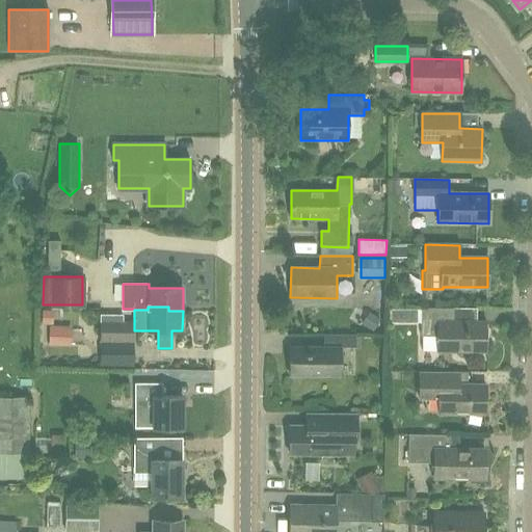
[(486,351),(486,322),(453,322),(454,309),(422,309),(421,337),(422,337),(422,350),(436,350),(436,351),(486,351)]
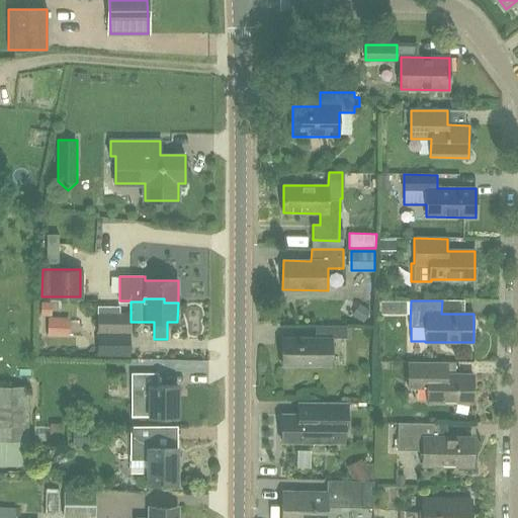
[(380,301),(380,315),(398,315),(397,301),(380,301)]
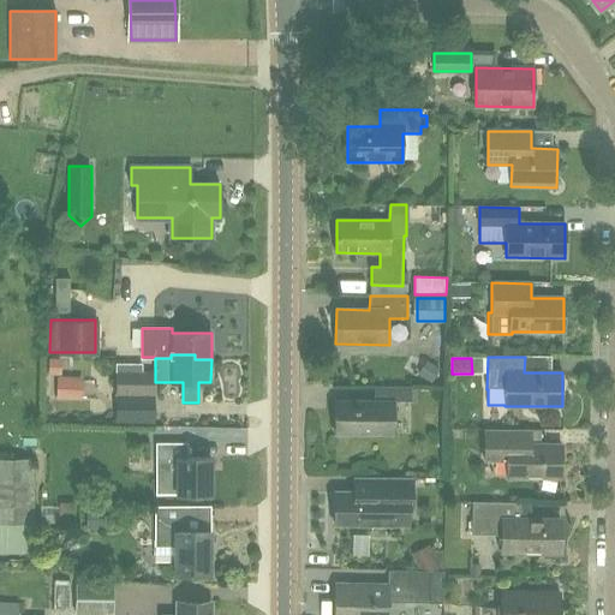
[(155,371),(142,371),(142,365),(117,364),(117,395),(155,395),(155,382),(155,371)]
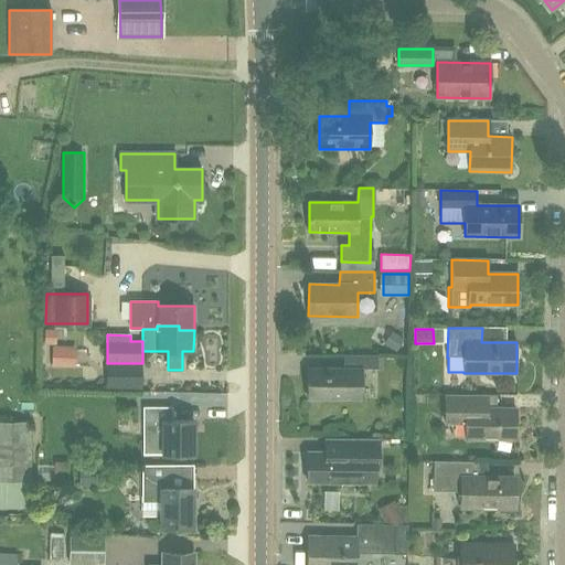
[(76,366),(76,348),(53,347),(52,366),(76,366)]
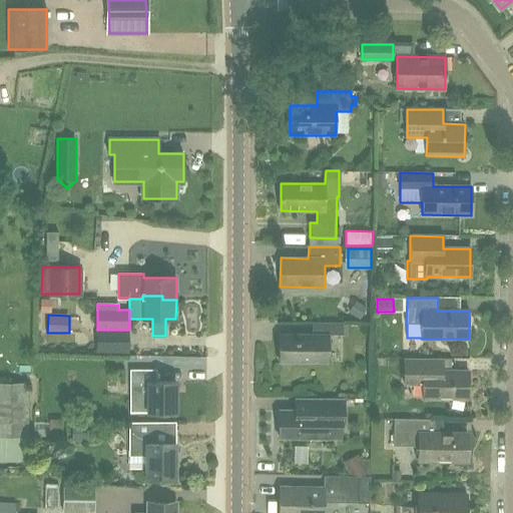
[(348,334),(348,324),(313,323),(312,335),(280,335),(280,363),(328,363),(328,336),(343,336),(344,334),(348,334)]
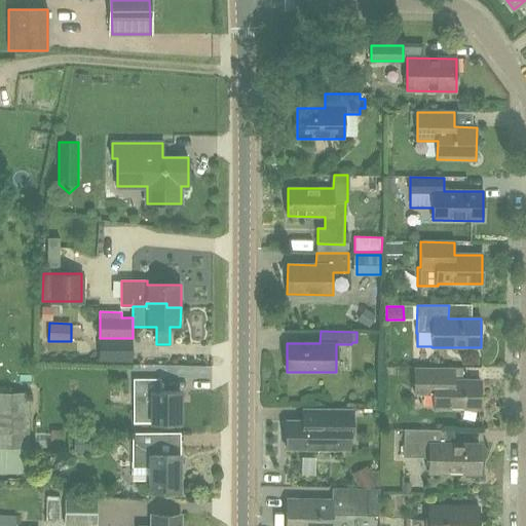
[(133,362),(133,338),(100,338),(100,361),(133,362)]
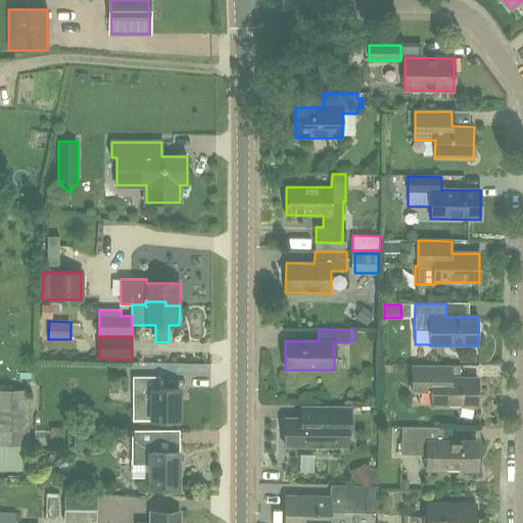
[(477,407),(478,379),(460,379),(461,366),(413,366),(413,392),(431,392),(431,407),(477,407)]
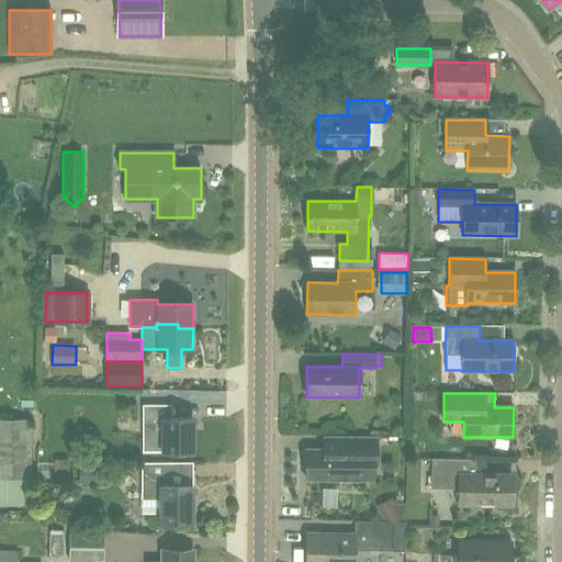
[(171,418),(171,405),(143,405),(143,451),(164,452),(193,452),(193,418),(171,418)]
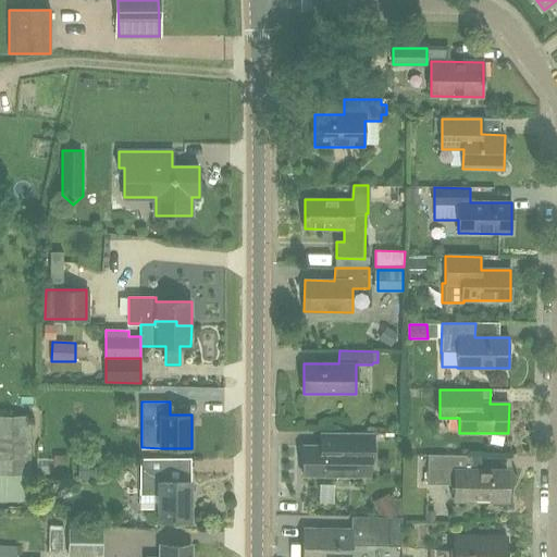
[(31,416),(0,415),(0,499),(31,499),(31,474),(32,474),(31,416)]
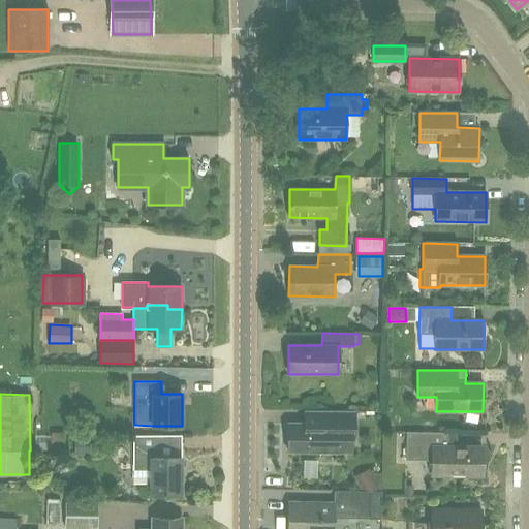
[(303,423),(288,423),(288,452),(352,453),(352,438),(354,438),(354,411),(304,411),(303,423)]
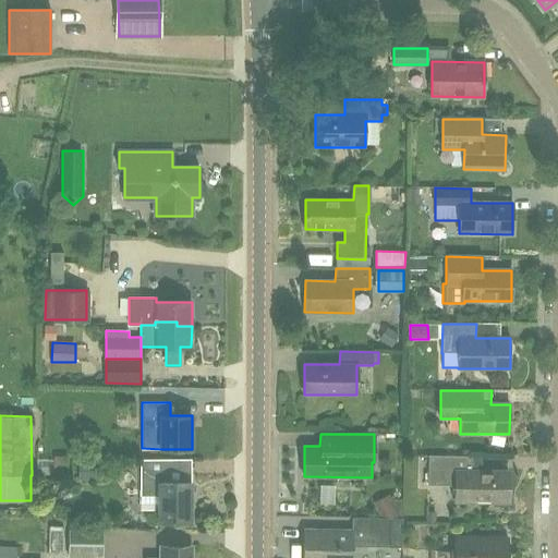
[(509,502),(509,472),(472,472),(473,458),(428,457),(428,485),(456,485),(456,502),(509,502)]
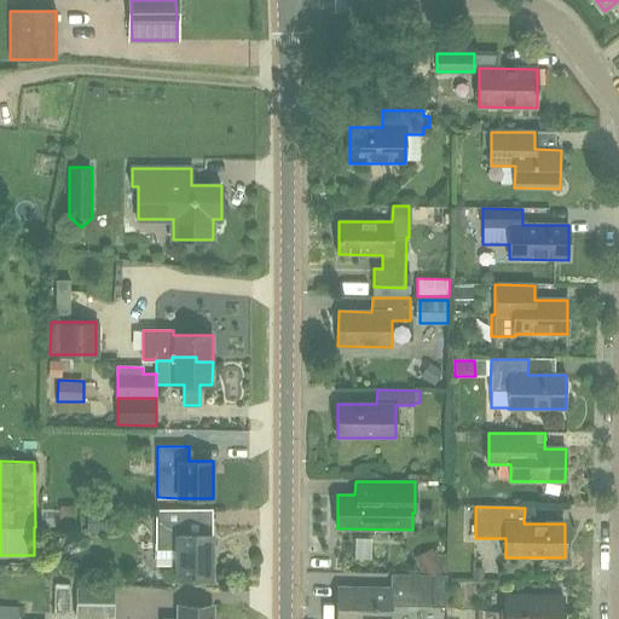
[(177,559),(177,579),(213,580),(213,536),(191,536),(191,510),(157,510),(157,559),(177,559)]
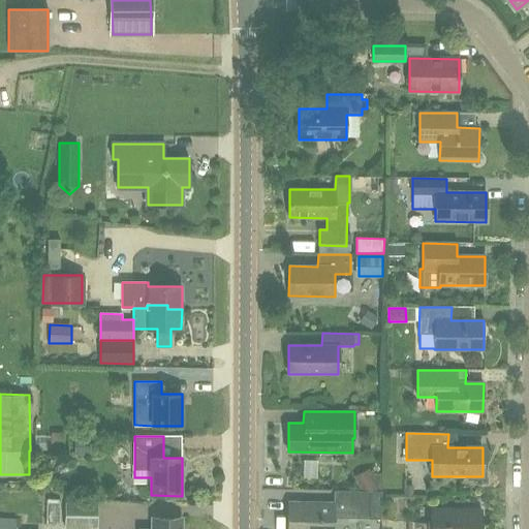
[(382,491),(382,473),(371,473),(369,468),(354,475),(362,491),(382,491)]
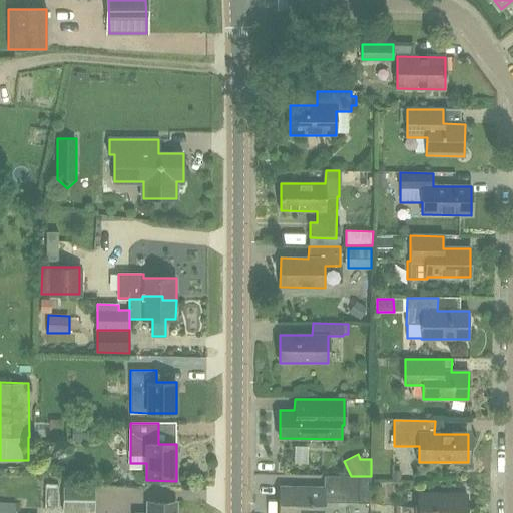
[(370,503),(371,477),(351,476),(324,475),(324,486),(279,485),(278,512),(324,512),(325,502),(370,503)]
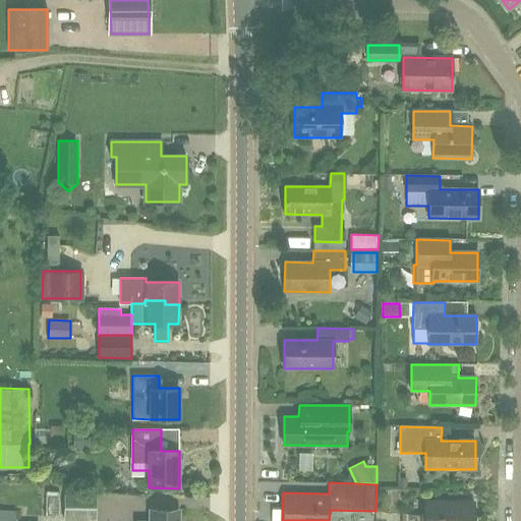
[(64,516),(64,520),(97,520),(98,495),(64,494),(64,516)]
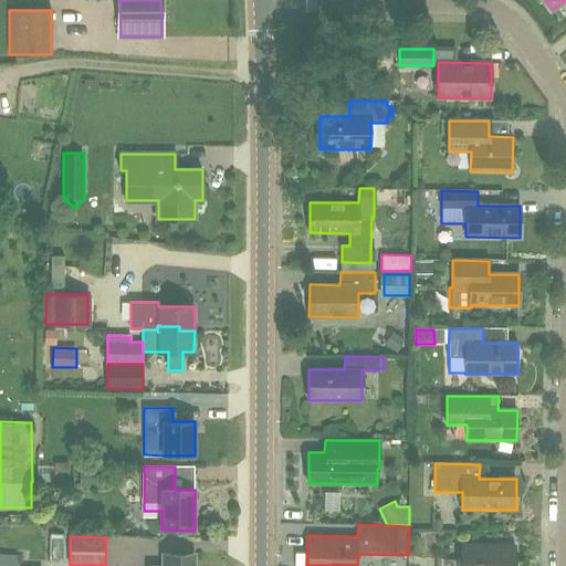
[(514,565),(515,545),(462,544),(461,565),(514,565)]
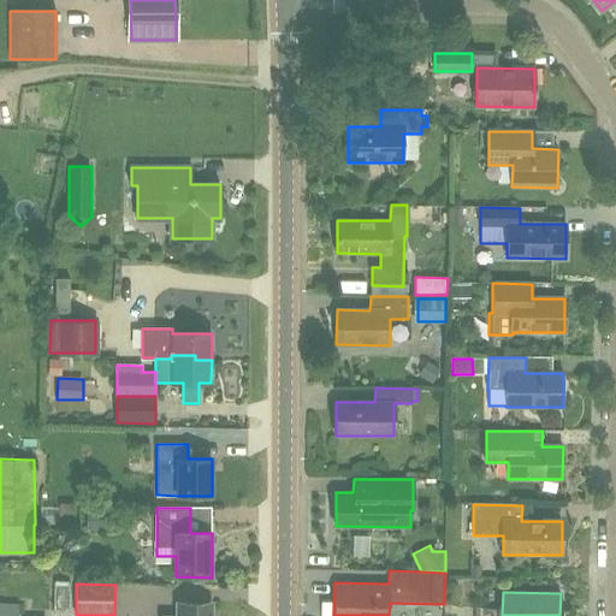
[(0,602),(0,615),(18,615),(19,603),(0,602)]
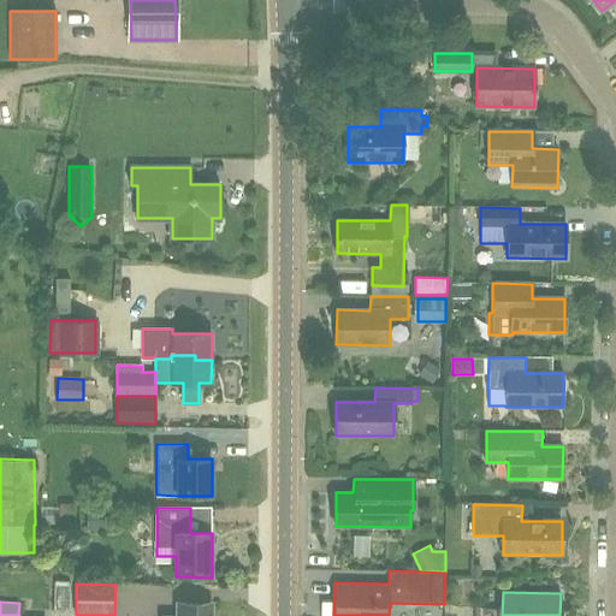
[(211,615),(212,604),(178,603),(178,614),(161,615),(160,615),(211,615)]
